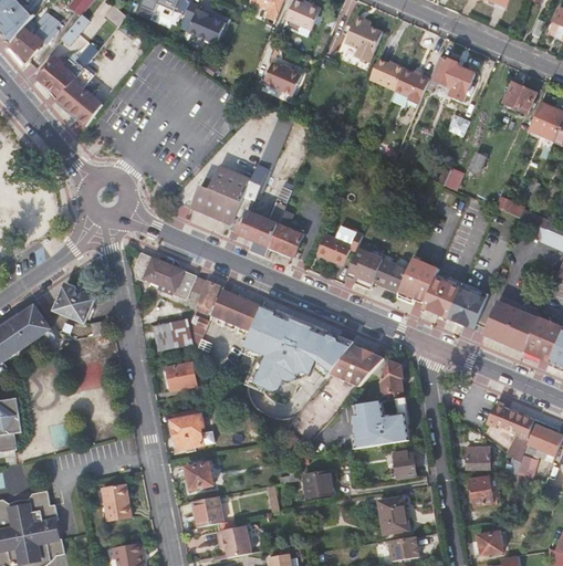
[(27,3),(23,0),(0,0),(0,27),(10,39),(30,18),(35,13),(27,3)]
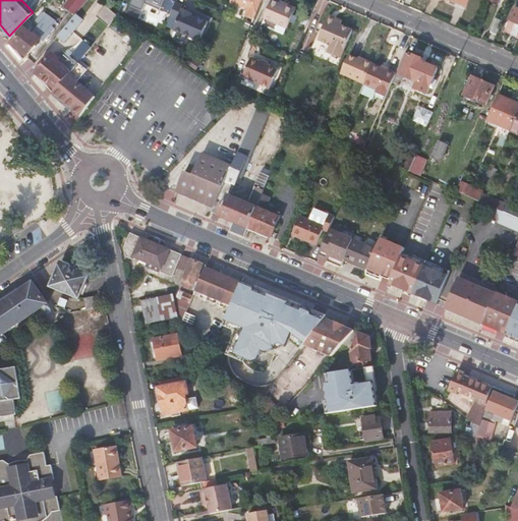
[(78,20),(96,0),(95,0),(85,0),(73,14),(55,36),(62,42),(78,21),(78,20)]
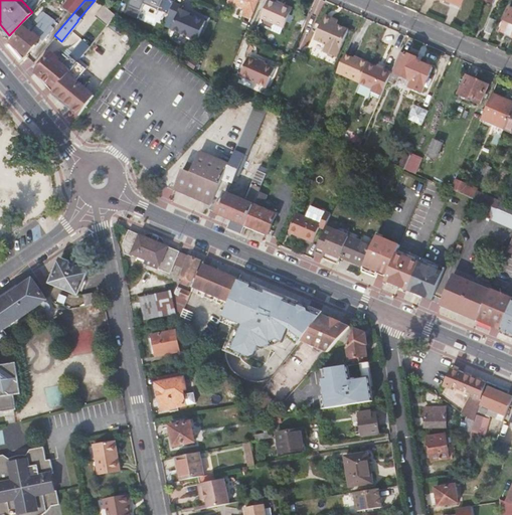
[(63,0),(60,4),(72,14),(84,0),(63,0)]
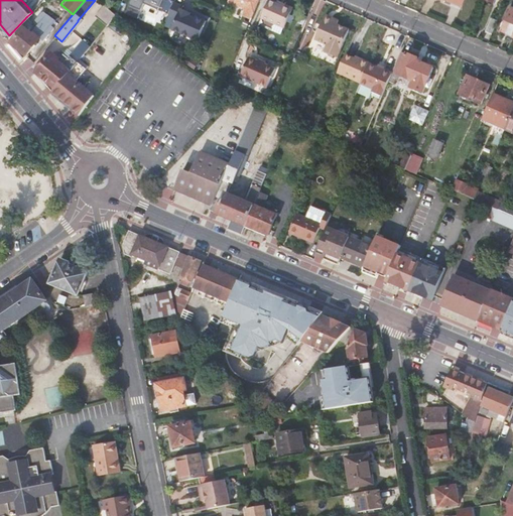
[(128,0),(123,12),(140,19),(146,6),(160,12),(165,0),(128,0)]
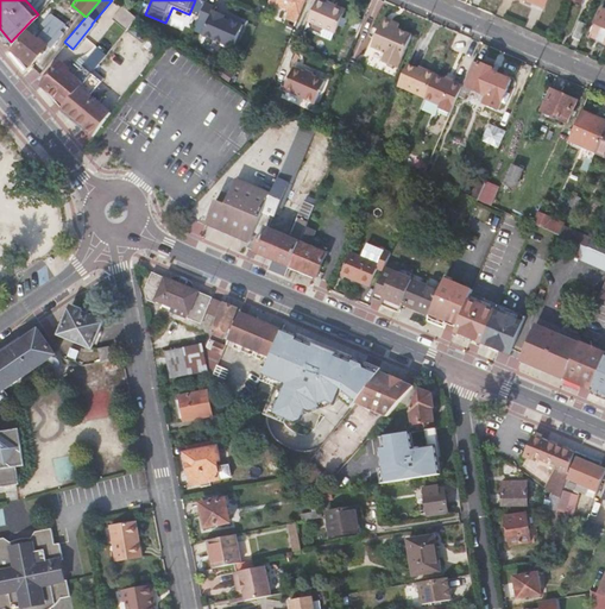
[(266,0),(285,8),(282,16),(295,20),(303,0),(266,0)]
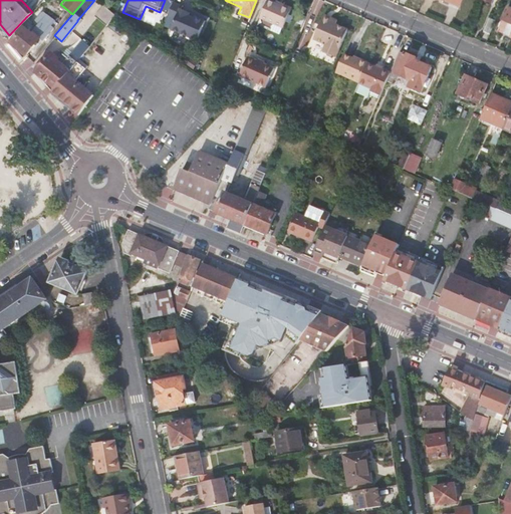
[(290,8),(272,0),(266,0),(259,16),(282,26),(290,8)]
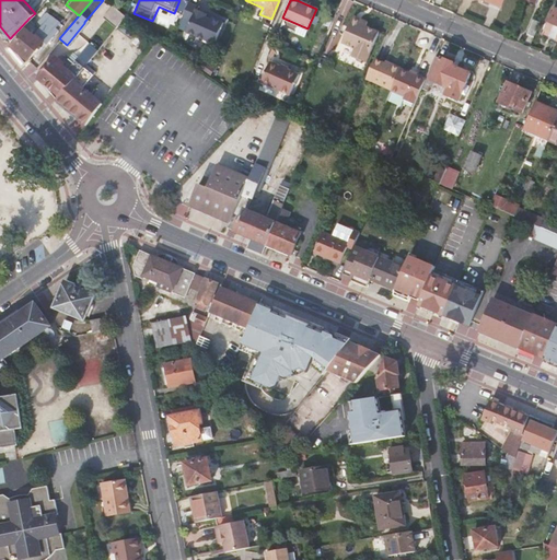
[(211,44),(221,23),(204,15),(202,13),(194,10),(195,8),(195,7),(187,3),(181,18),(189,21),(184,33),(211,44)]
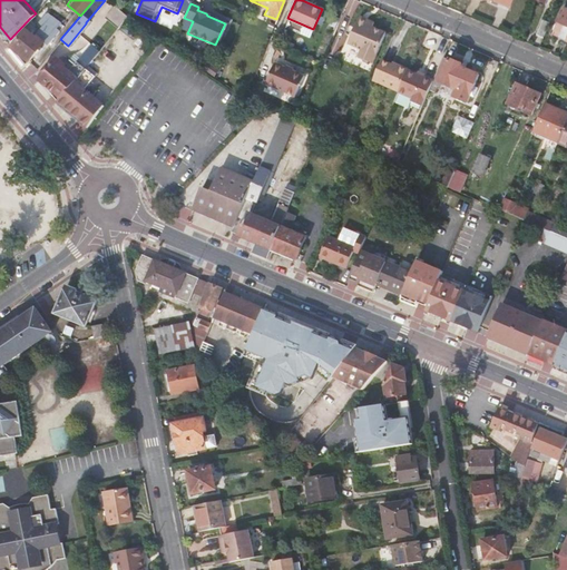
[(113,5),(103,17),(116,28),(126,15),(113,5)]
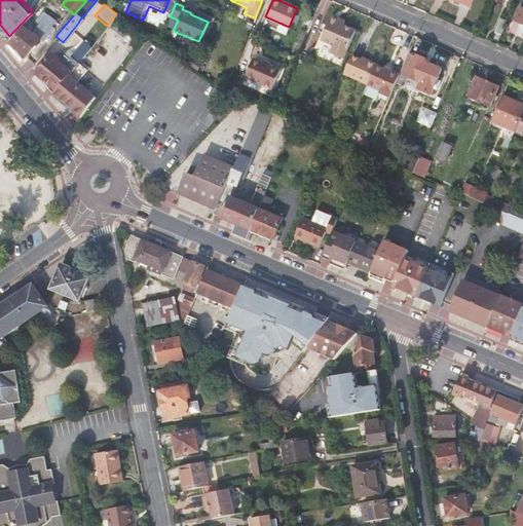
[(509,30),(522,36),(522,7),(520,6),(509,30)]
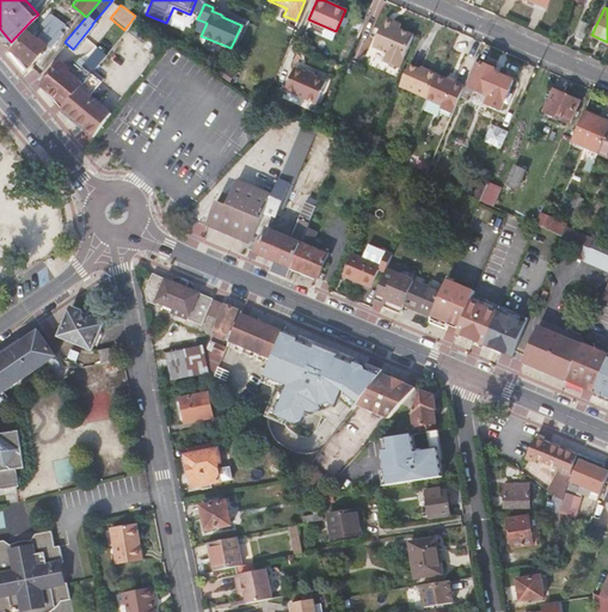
[(38,24),(32,19),(10,48),(22,62),(26,68),(37,56),(41,59),(63,32),(60,29),(63,24),(49,12),(38,24)]
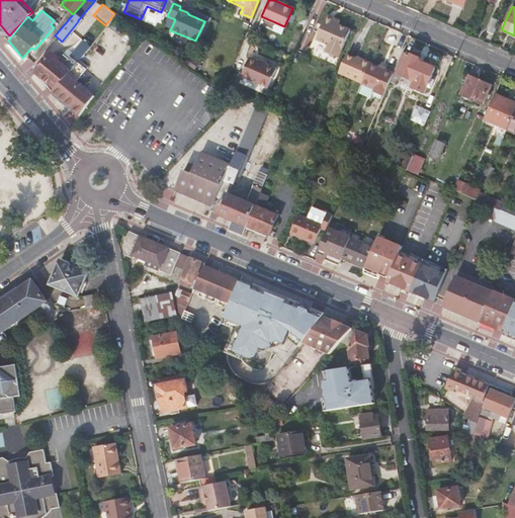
[(338,19),(326,13),(315,37),(327,44),(324,51),(337,56),(349,28),(337,22),(338,19)]
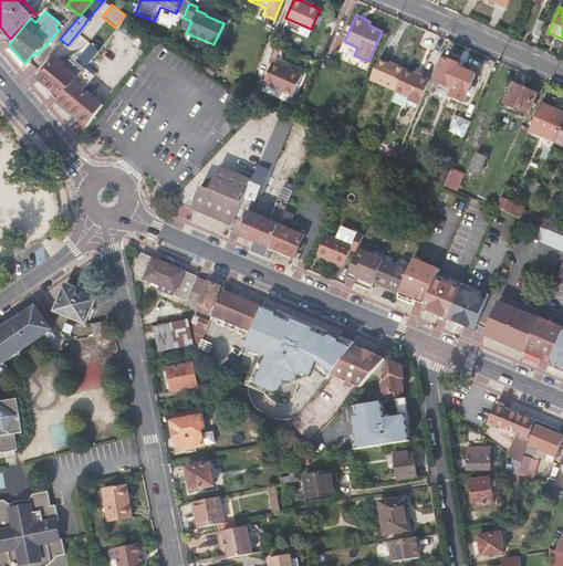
[(531,32),(538,35),(544,22),(537,19),(531,32)]
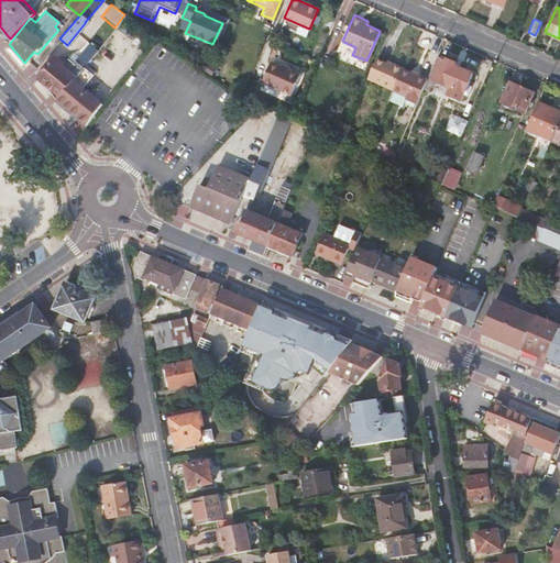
[(35,77),(55,102),(55,101),(56,101),(81,69),(84,67),(111,33),(106,29),(96,41),(91,37),(66,68),(62,64),(64,62),(55,54),(35,77)]
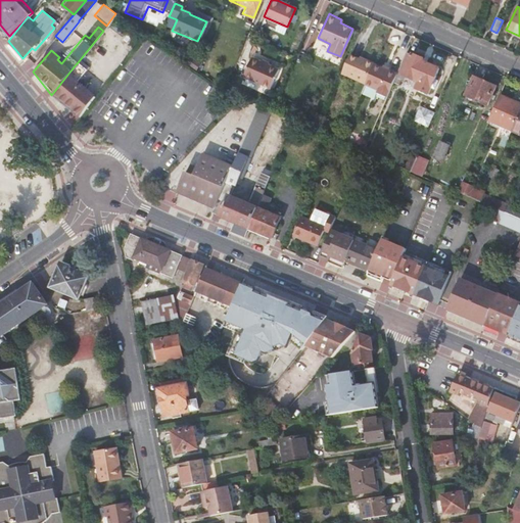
[(361,50),(351,46),(345,61),(369,72),(372,63),(375,56),(376,55),(369,52),(366,52),(361,50)]
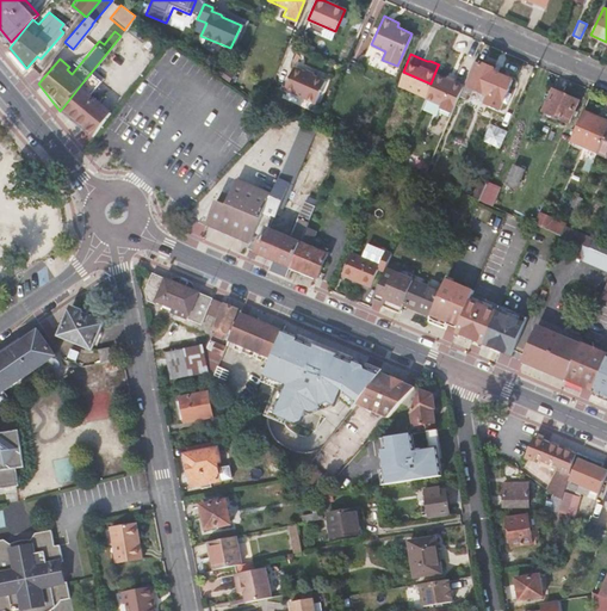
[(493,67),(474,60),(463,86),(462,88),(466,91),(469,86),(482,92),(478,99),(499,107),(512,78),(491,71),(493,67)]
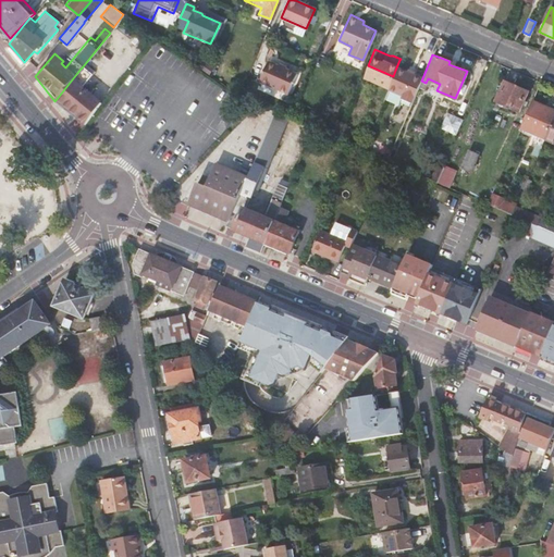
[(283,69),(277,65),(267,61),(259,81),(287,93),(296,73),(283,69)]
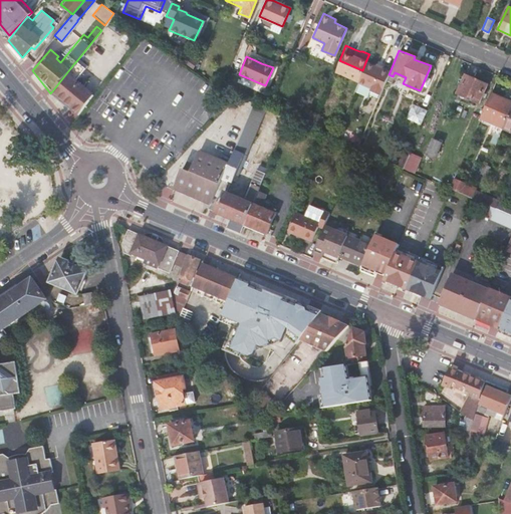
[(369,91),(379,95),(389,74),(390,72),(379,68),(374,66),(365,62),(362,70),(357,82),(370,88),(369,91)]
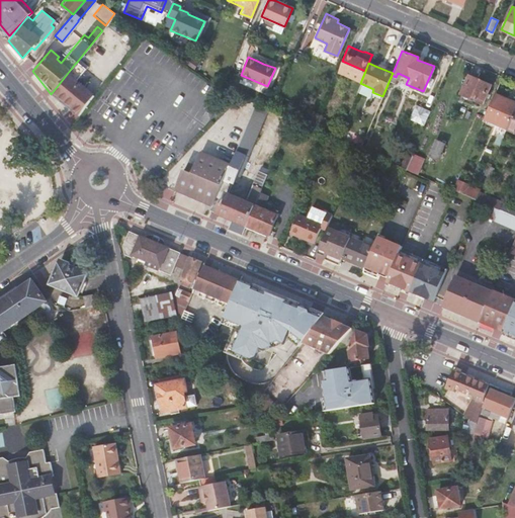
[(84,71),(75,64),(52,93),(51,93),(71,109),(77,116),(92,97),(74,83),(84,71)]
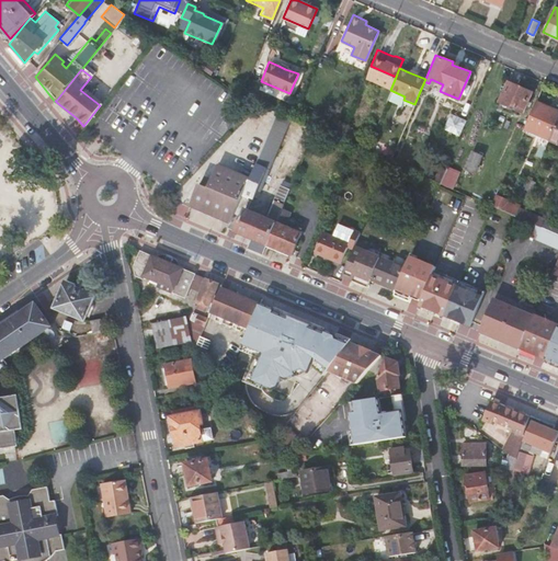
[(507,81),(498,101),(521,111),(530,91),(507,81)]
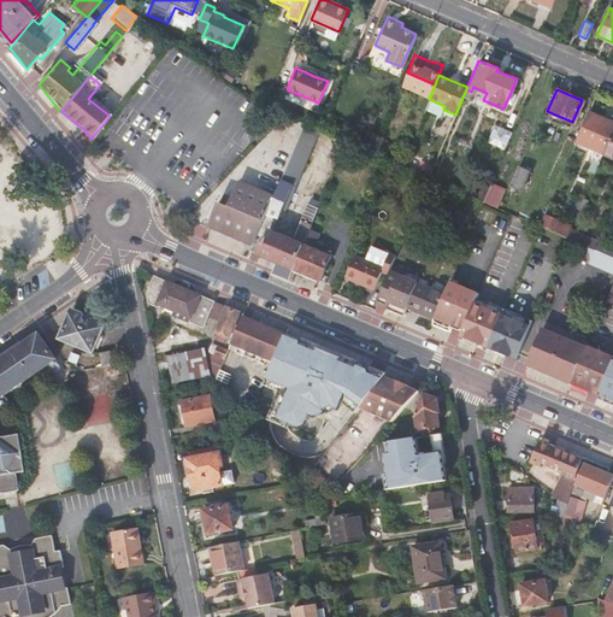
[(612,122),(588,111),(575,140),(602,153),(612,127),(612,122)]
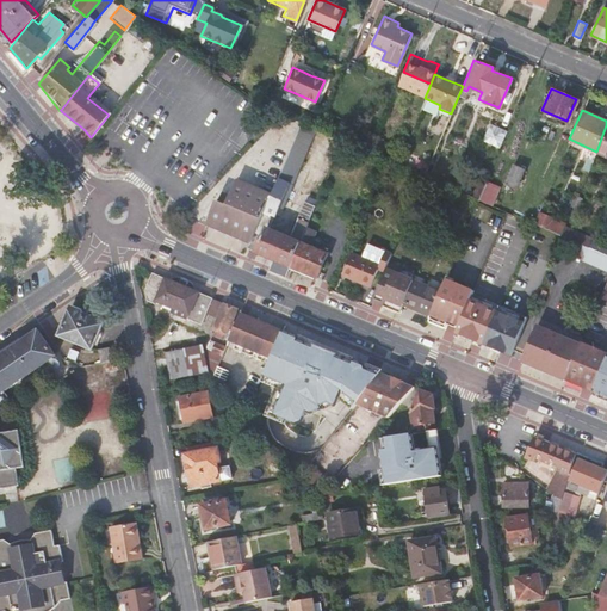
[(291,183),(315,128),(314,128),(301,122),(278,177),(291,183)]
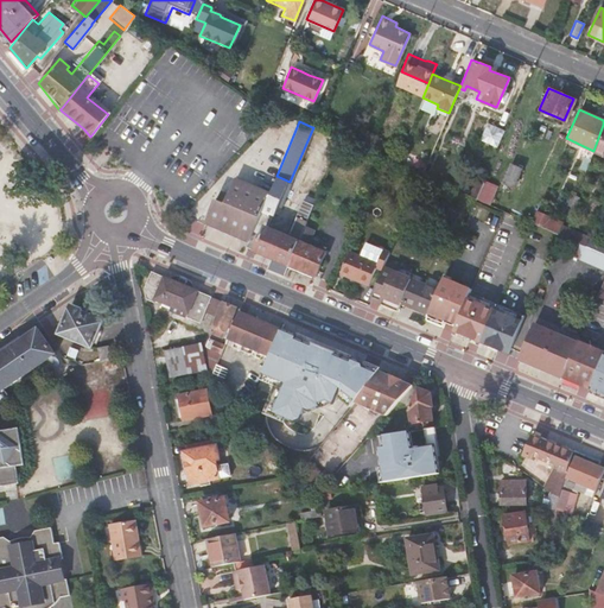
[(478,139),(495,146),(503,131),(487,122),(478,139)]
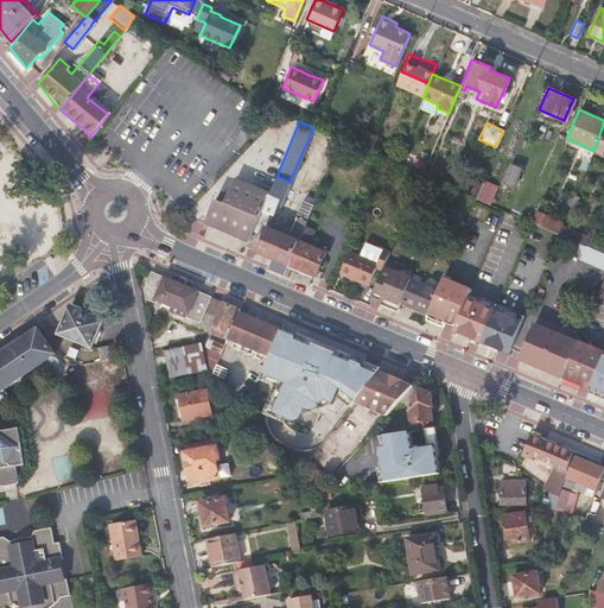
[(603,125),(593,151),(592,152),(603,157),(603,125)]
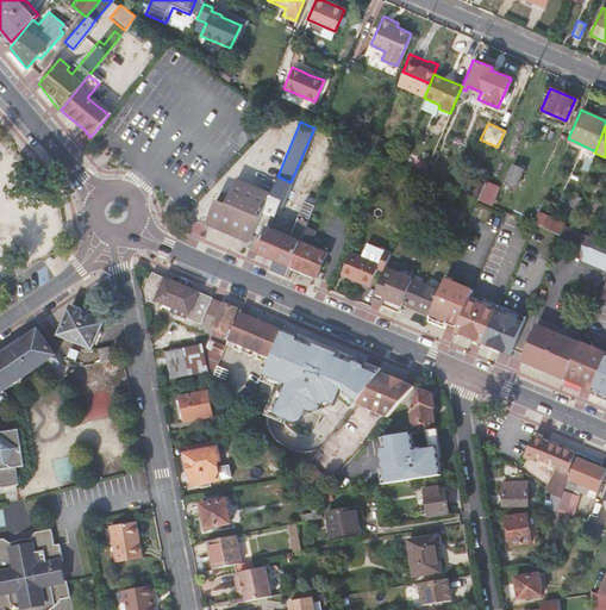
[(367,134),(360,148),(368,151),(373,141),(374,137),(367,134)]
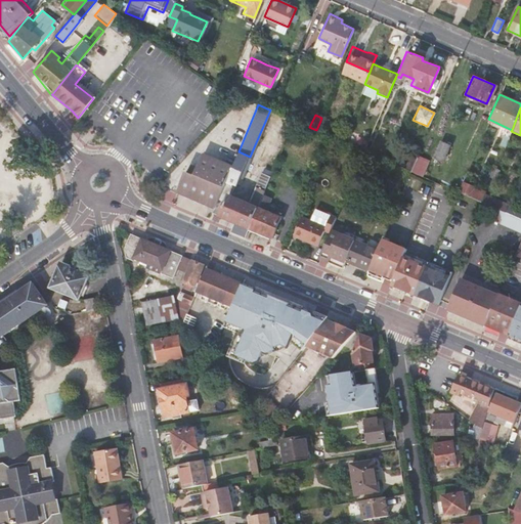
[(280,121),(292,125),(294,120),(283,116),(280,121)]
